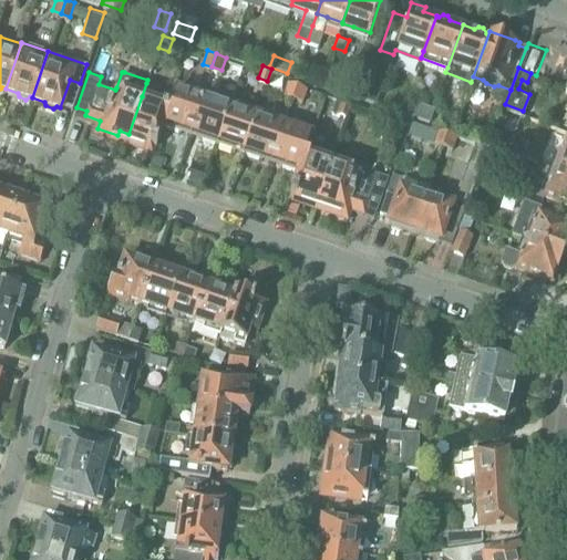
[(294,95),(298,81),(288,78),(284,92),(294,95)]
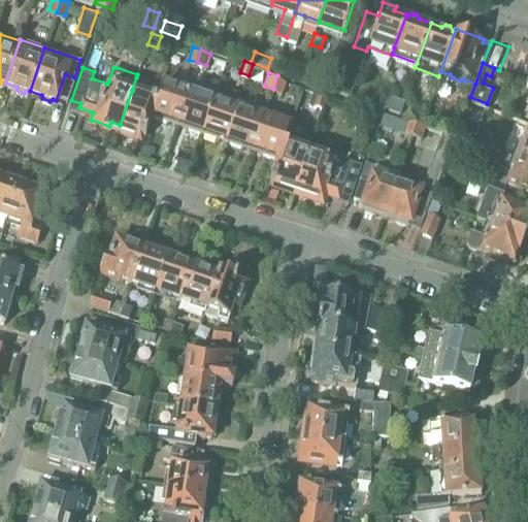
[(286,78),(277,75),(273,89),(281,91),(286,78)]
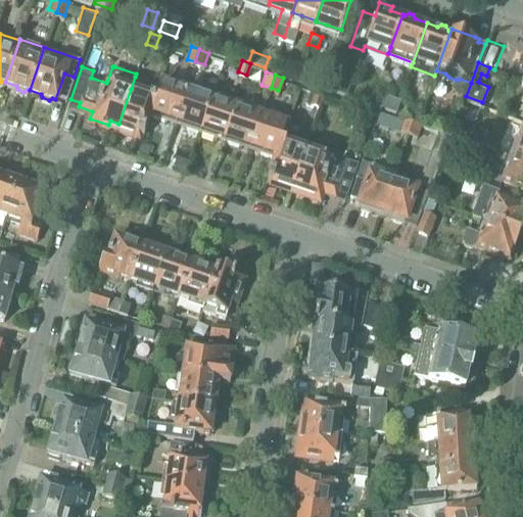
[(155,97),(150,112),(167,119),(168,115),(176,119),(187,85),(189,80),(177,76),(175,81),(160,76),(157,84),(153,96),(155,97)]
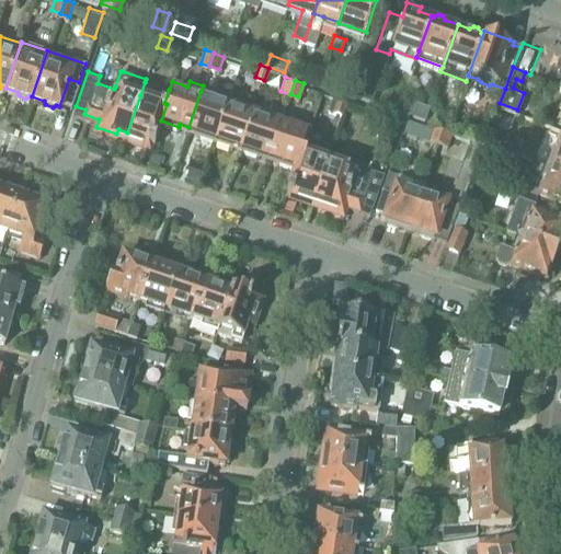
[(140,95),(127,133),(136,136),(135,140),(148,145),(149,140),(155,142),(161,120),(167,104),(164,103),(169,90),(145,82),(140,95)]
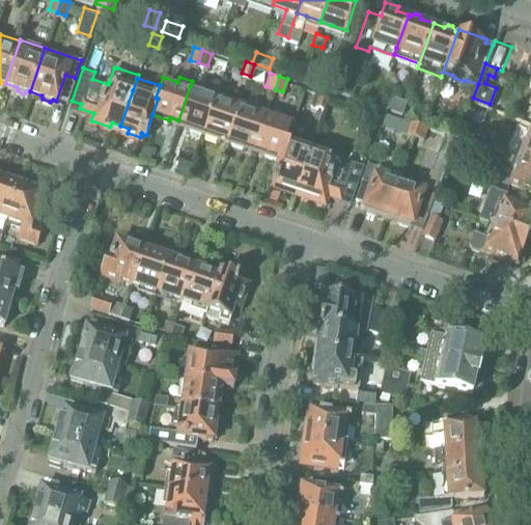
[(190,86),(178,120),(187,123),(186,126),(203,131),(216,95),(218,89),(192,81),(190,86)]
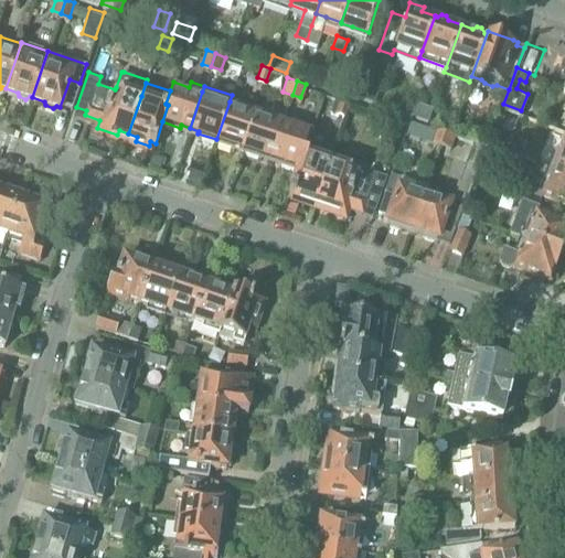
[(336,95),(330,108),(344,114),(350,99),(336,95)]
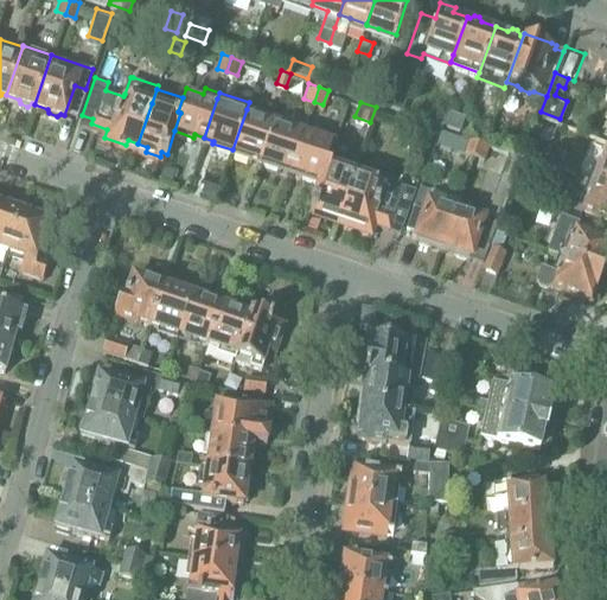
[(447,106),(442,120),(459,126),(465,112),(447,106)]
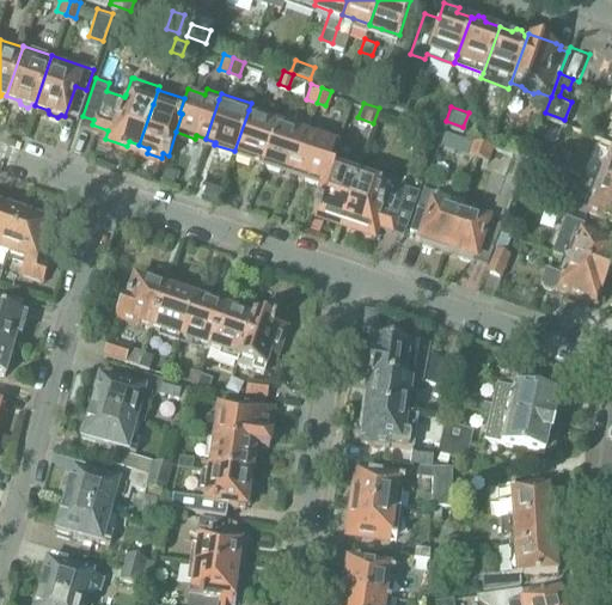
[(249,110),(234,151),(254,158),(254,156),(263,159),(263,162),(277,120),(249,110)]
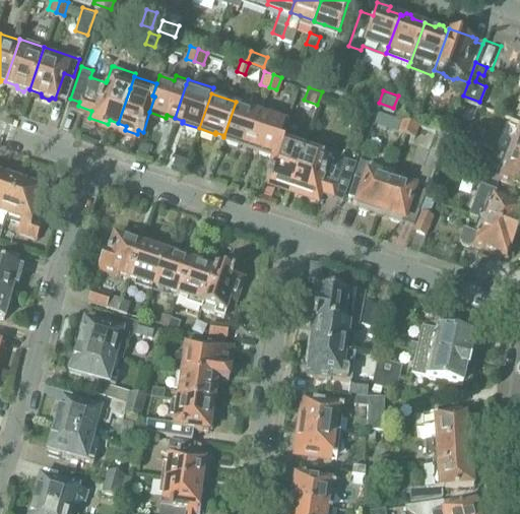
[(236,102),(223,137),(240,142),(241,140),(249,143),(261,111),(263,104),(253,100),(251,107),(236,102)]
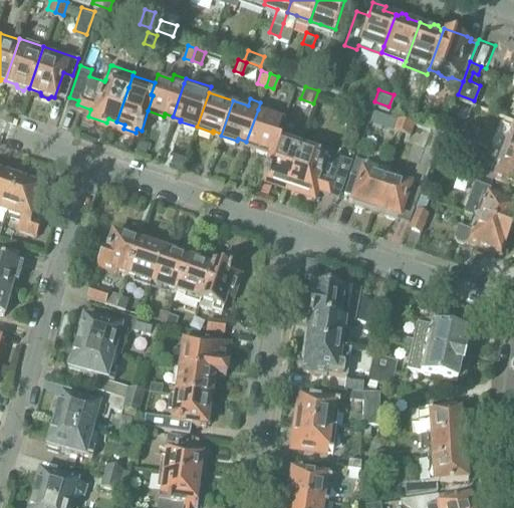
[(258,109),(246,142),(254,145),(254,147),(269,152),(274,138),(277,139),(280,129),(284,117),(258,109)]
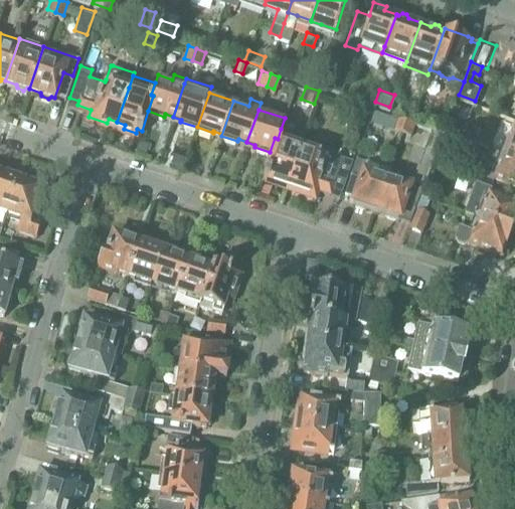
[(398,116),(394,127),(402,130),(406,119),(398,116)]
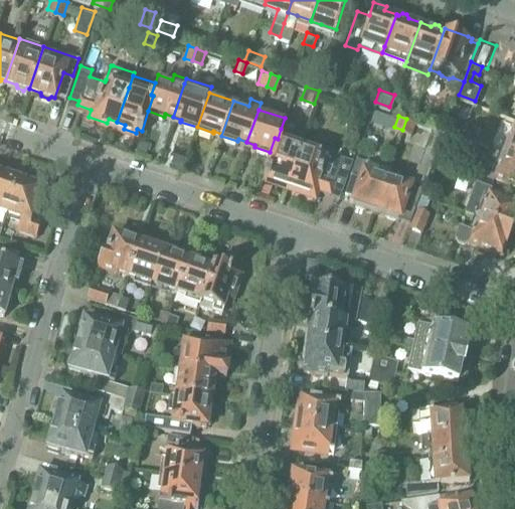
[(414,121),(406,119),(402,130),(410,133),(414,121)]
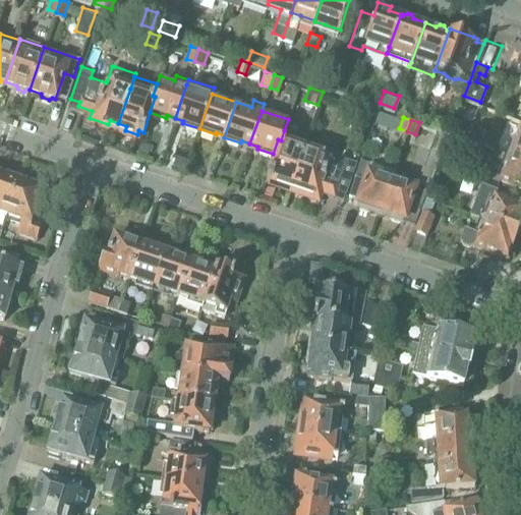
[(520,127),(518,126),(509,152),(520,156),(520,127)]
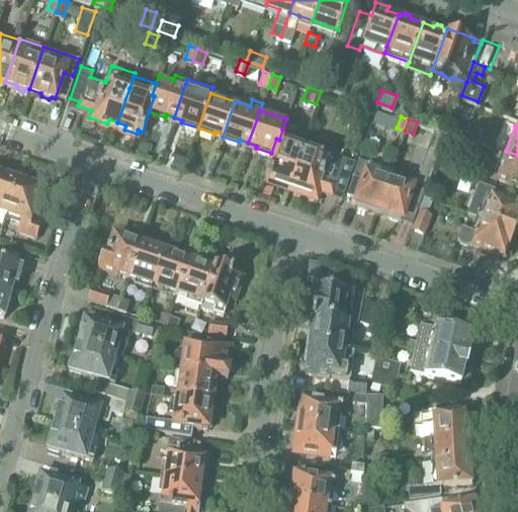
[(415,177),(413,183),(390,175),(378,207),(389,210),(390,216),(396,218),(399,216),(402,216),(402,215),(414,219),(427,181),(445,133),(434,129),(415,177)]
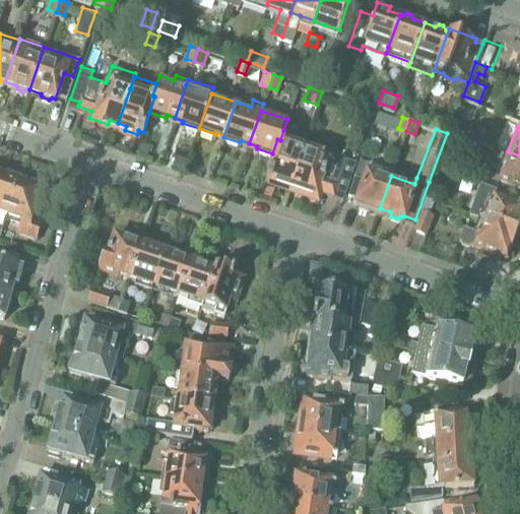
[(272,153),(265,174),(270,175),(269,179),(281,183),(283,180),(290,182),(303,148),(306,137),(283,130),(280,140),(277,139),(272,153)]
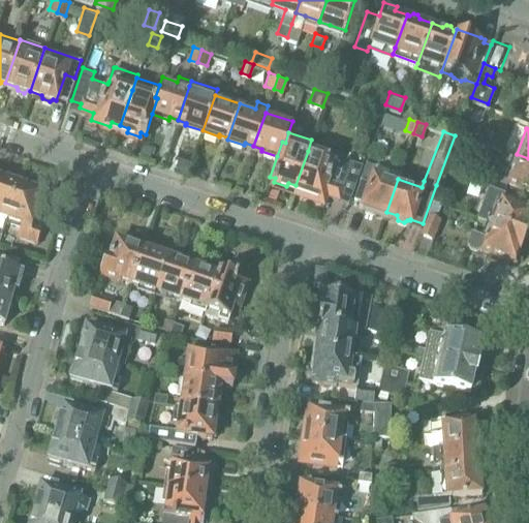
[(308,151),(296,185),(304,188),(303,192),(322,198),(324,191),(338,196),(339,195),(339,192),(349,195),(361,164),(350,160),(349,165),(332,159),(308,151)]
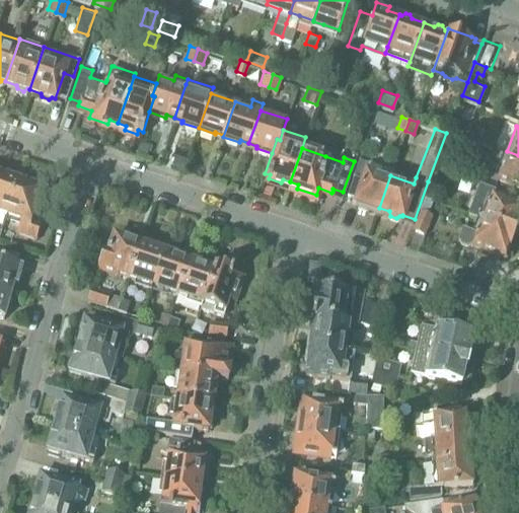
[(455,153),(445,149),(440,161),(450,165),(455,153)]
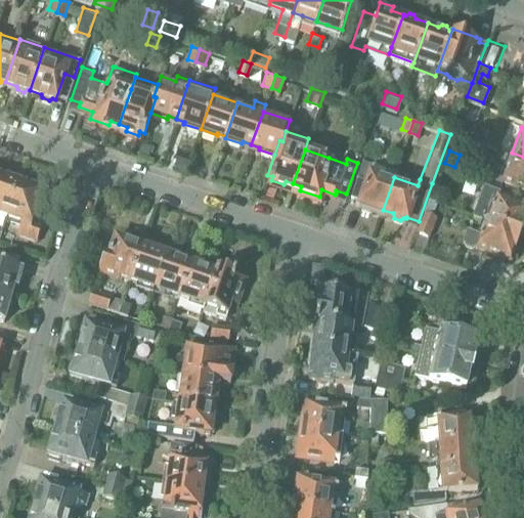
[(523,157),(512,153),(501,178),(523,186),(523,157)]
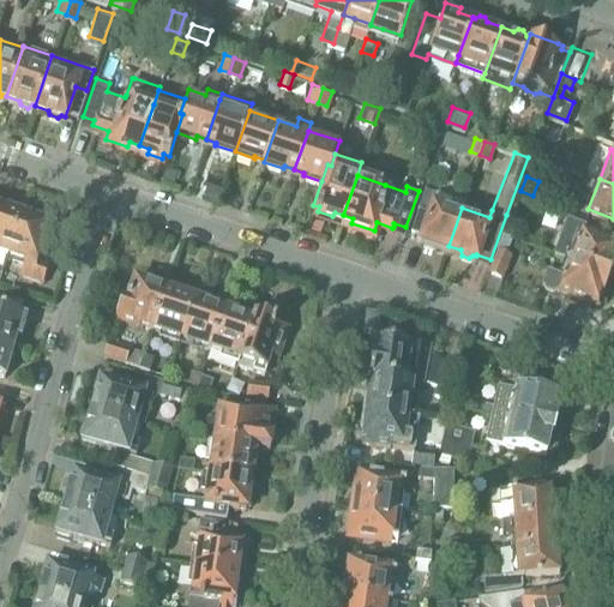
[(449,246),(462,208),(465,197),(426,184),(411,228),(422,232),(421,236),(422,238),(425,242),(432,245),(435,242),(449,246)]
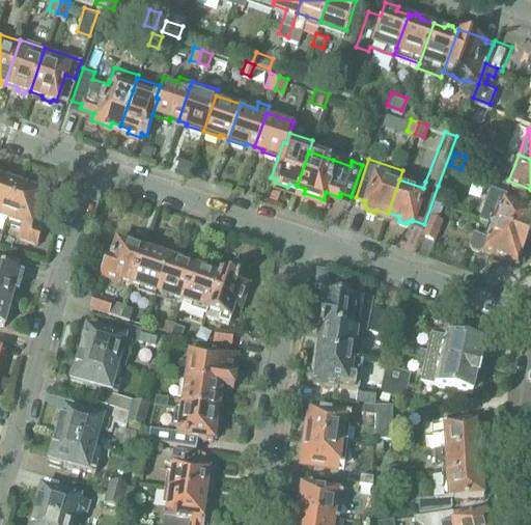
[(0,218),(5,220),(19,183),(6,178),(6,174),(0,171),(0,218)]
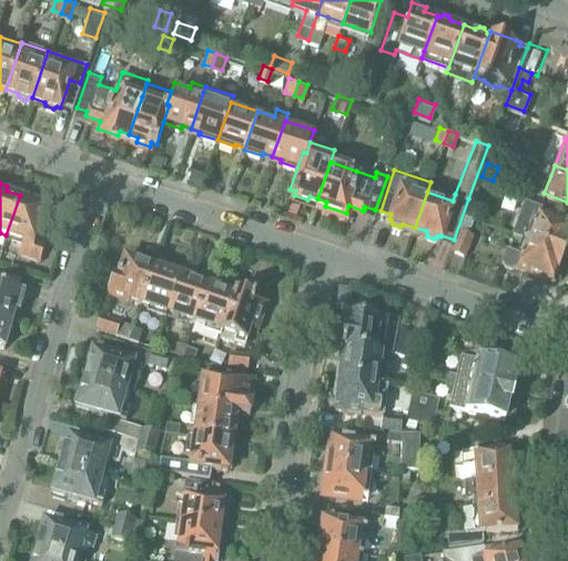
[(20,195),(6,235),(4,240),(20,244),(18,252),(40,258),(46,241),(39,240),(42,231),(39,230),(48,204),(34,200),(33,196),(26,193),(22,196),(20,195)]
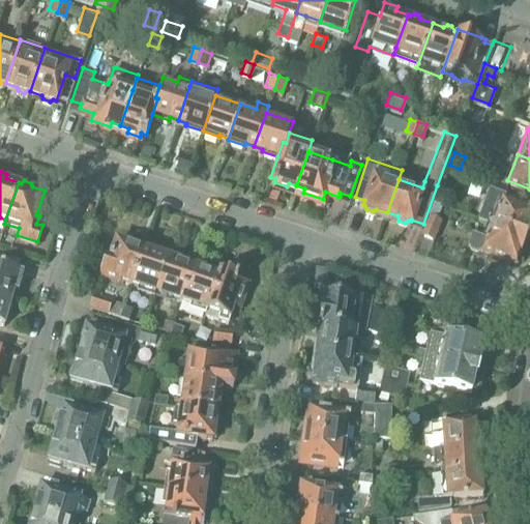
[(486,193),(477,215),(492,222),(527,235),(527,233),(529,231),(529,230),(529,206),(503,197),(505,191),(489,184),(486,193)]
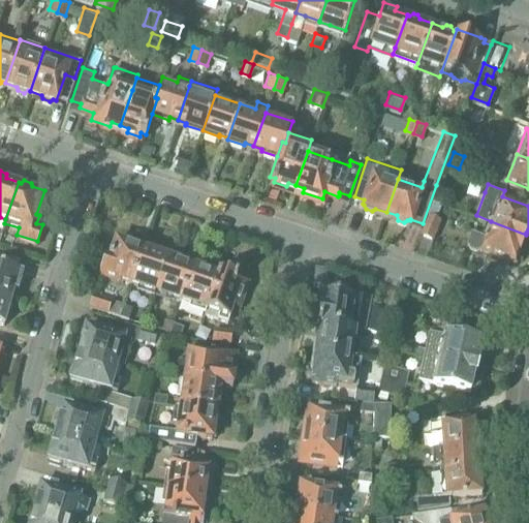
[(436,188),(432,198),(442,203),(446,192),(436,188)]
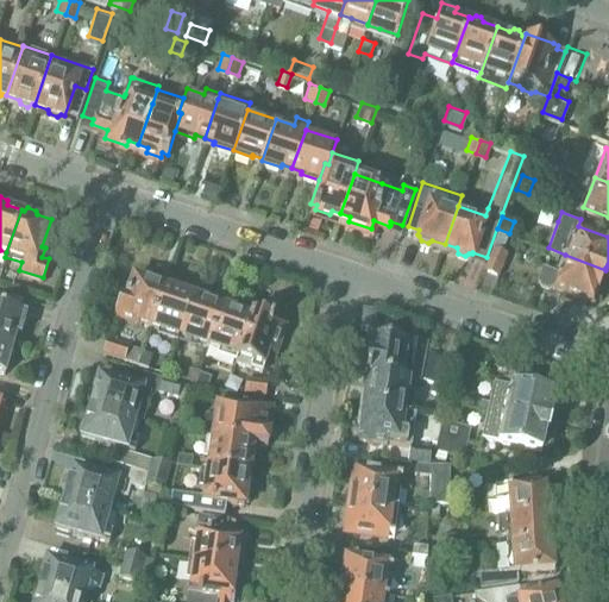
[(509,233),(497,229),(493,242),(495,243),(485,267),(500,273),(509,249),(504,246),(509,233)]
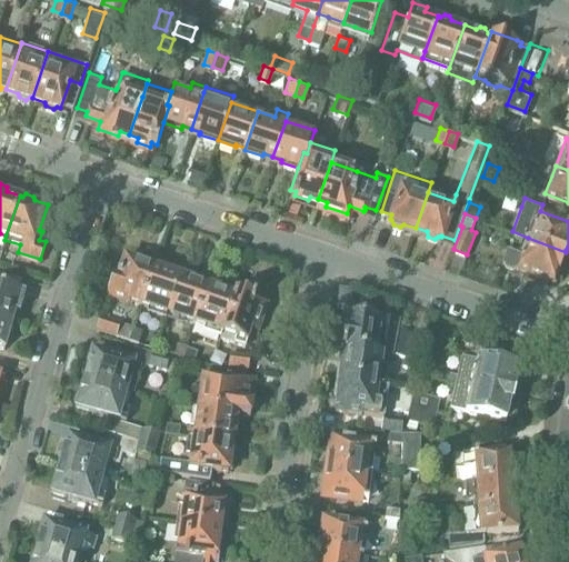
[(507,246),(502,259),(503,260),(506,262),(515,266),(517,264),(555,279),(558,271),(560,266),(562,264),(566,258),(565,254),(566,252),(528,238),(521,251),(507,246)]
